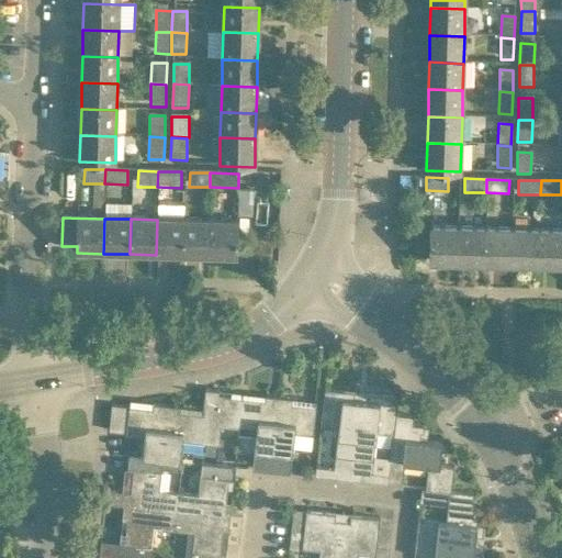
[(156,255),(182,256),(183,220),(157,220),(156,255)]
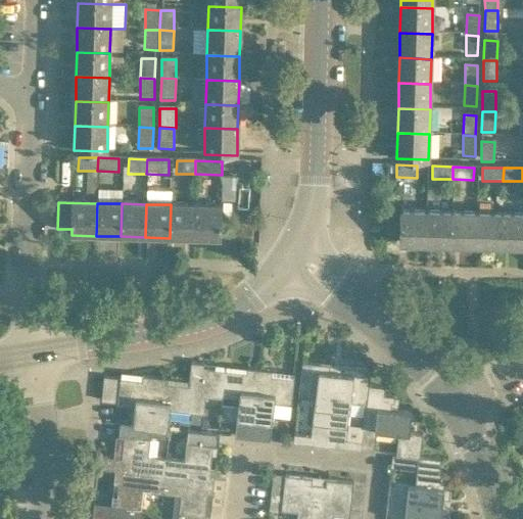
[(170,238),(194,238),(194,205),(171,204),(170,238)]
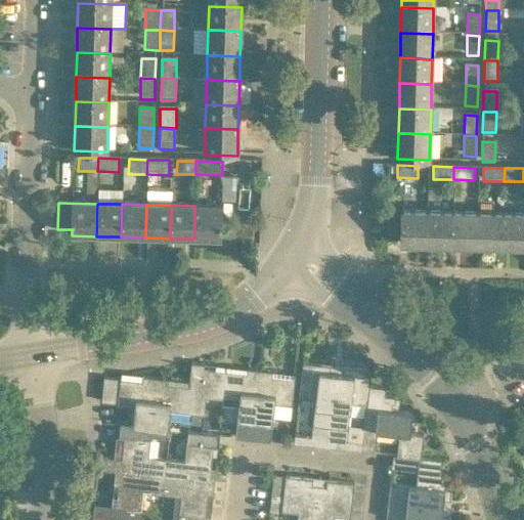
[(194,206),(194,239),(220,240),(220,206),(194,206)]
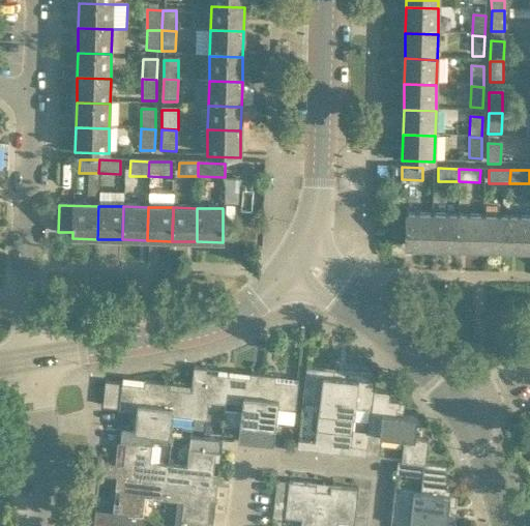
[(405,247),(431,249),(432,215),(406,214),(405,247)]
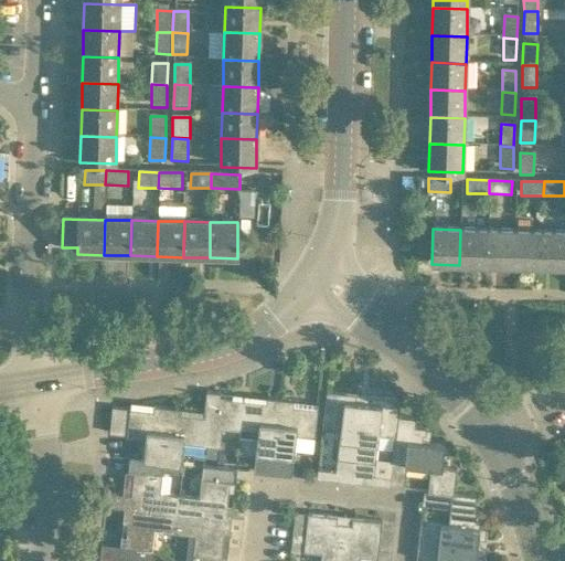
[(459,265),(487,265),(488,231),(460,230),(459,265)]
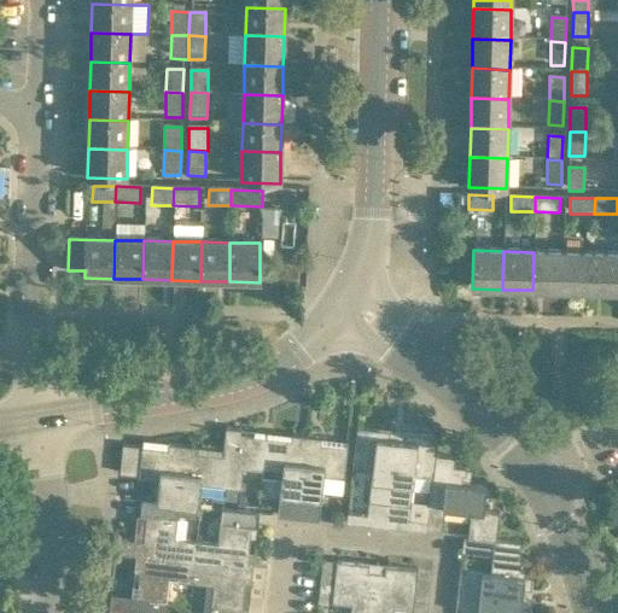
[(532,290),(561,291),(563,252),(534,252),(532,290)]
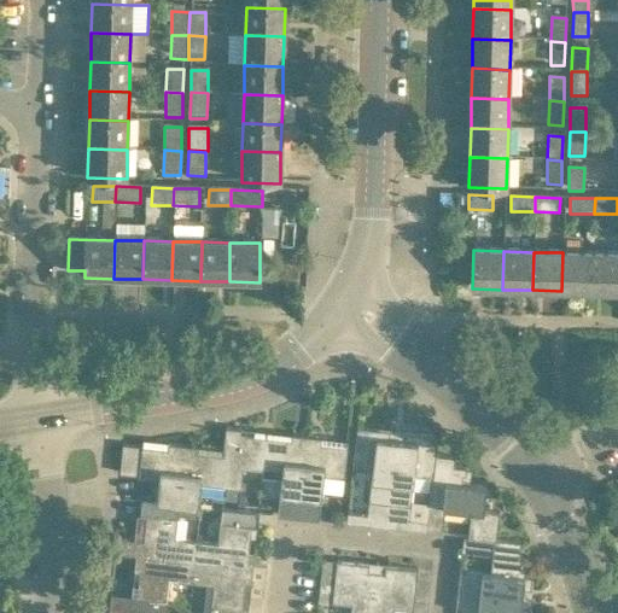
[(561,291),(592,292),(593,254),(563,252),(561,291)]
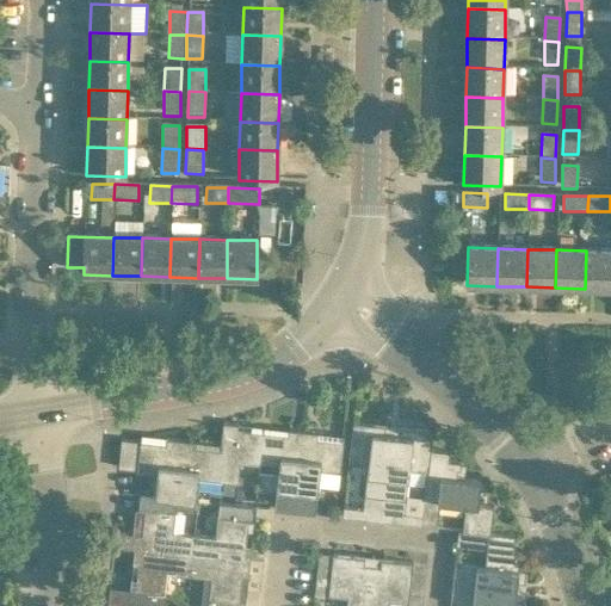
[(585,289),(610,289),(610,251),(586,251),(585,289)]
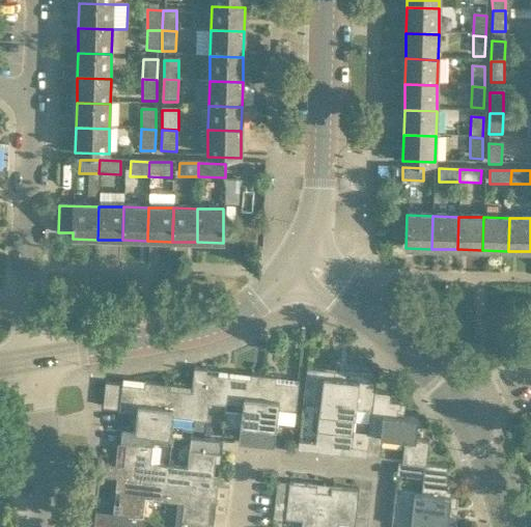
[(194,369),(191,394),(189,421),(206,422),(208,404),(225,406),(228,379),(206,377),(207,371),(194,369)]
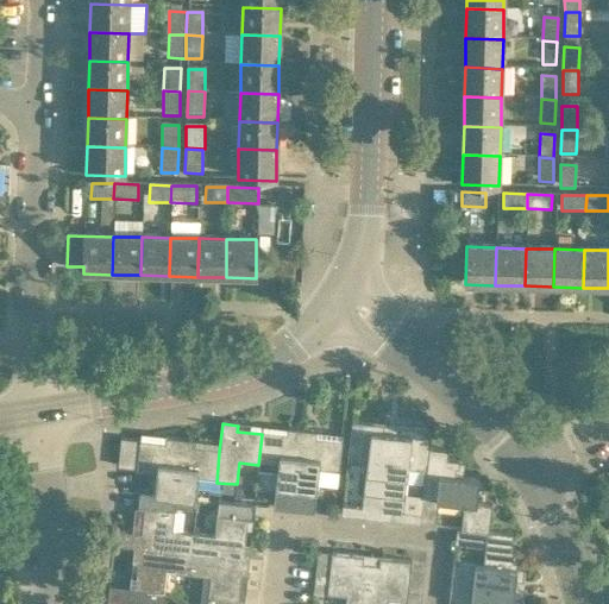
[(352,423),(347,464),(366,466),(363,497),(384,499),(391,435),(383,434),(384,427),(372,426),(352,423)]
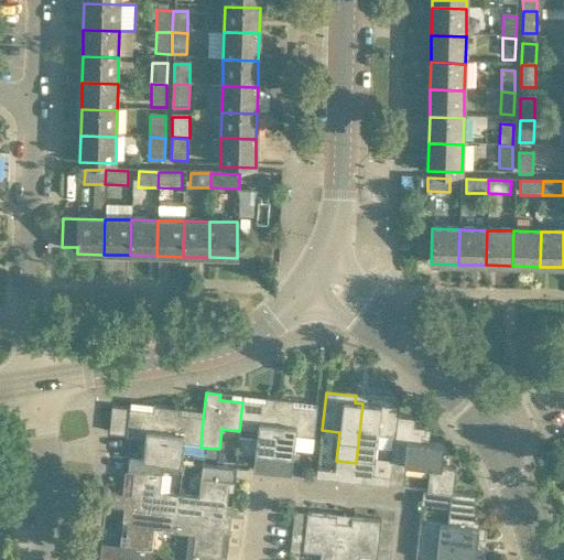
[(362,404),(356,463),(375,465),(378,438),(392,439),(394,439),(399,401),(381,399),(370,398),(370,405),(362,404)]
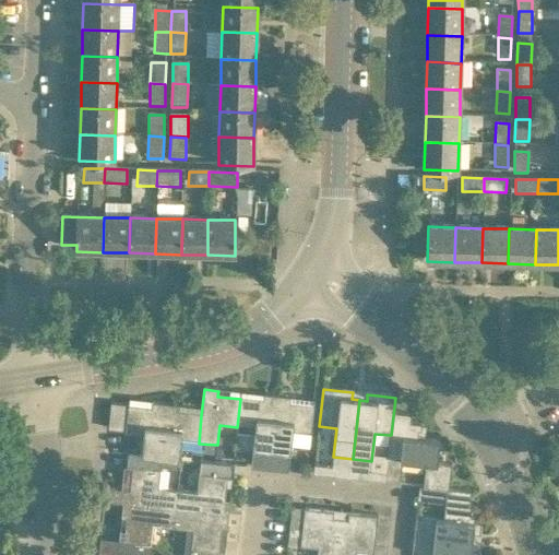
[(264,401),(240,399),(237,427),(256,428),(251,469),(270,471),(277,398),(264,396),(264,401)]
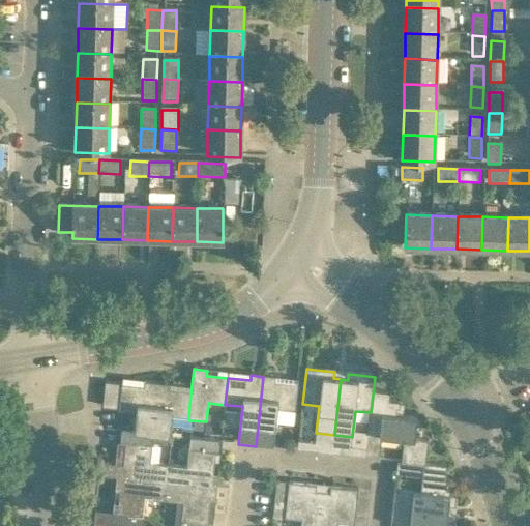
[(276,378),(263,377),(256,446),(273,448),(277,410),(295,412),(298,385),(275,383),(276,378)]
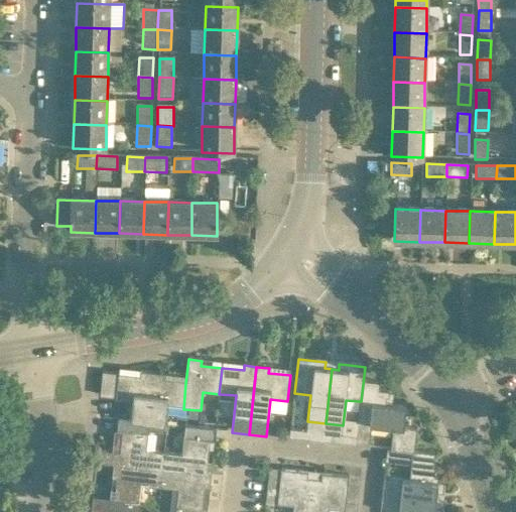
[(361,401),(359,424),(371,426),(393,428),(391,450),(391,451),(391,452),(412,454),(414,455),(414,454),(414,453),(414,452),(417,430),(404,428),(405,413),(401,408),(392,407),(386,406),(387,399),(389,399),(390,394),(390,393),(379,392),(380,384),(364,382),(366,367),(365,367),(361,401)]
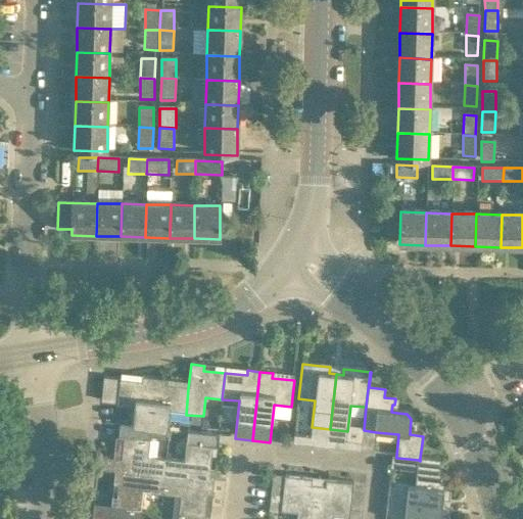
[(135,408),(133,426),(151,429),(155,379),(143,378),(142,383),(104,378),(101,403),(117,405),(117,407),(135,408)]
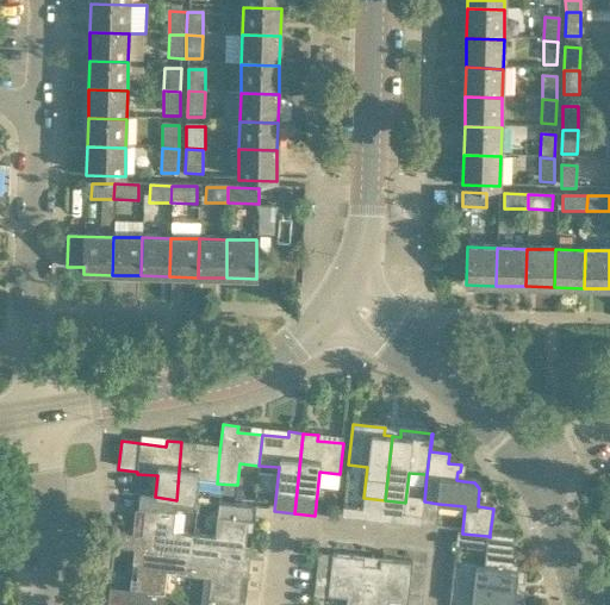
[(197,443),(181,442),(176,500),(195,503),(198,481),(217,484),(219,453),(195,449),(197,443)]
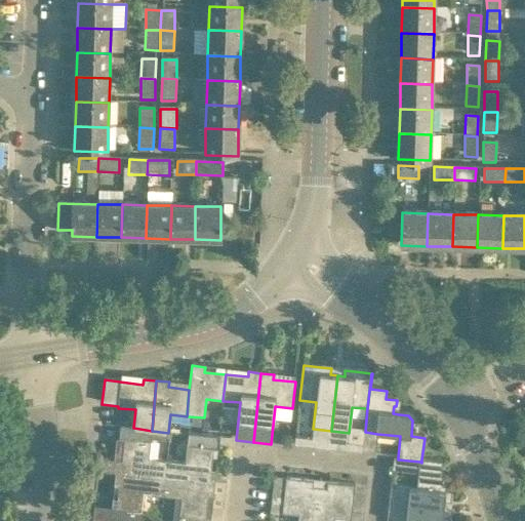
[(192,418),(191,429),(202,430),(203,422),(203,419),(192,418)]
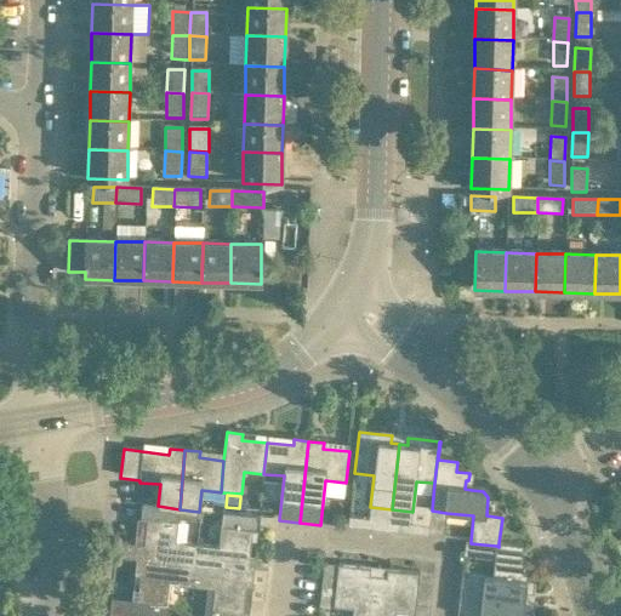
[(117,558),(137,560),(195,568),(198,546),(176,545),(180,509),(158,506),(143,505),(138,546),(118,543),(117,558)]
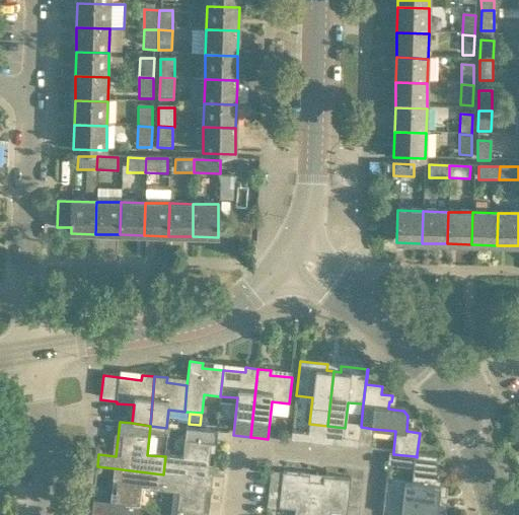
[(165,456),(163,474),(212,480),(214,467),(209,466),(211,445),(216,446),(217,433),(186,430),(182,458),(165,456)]
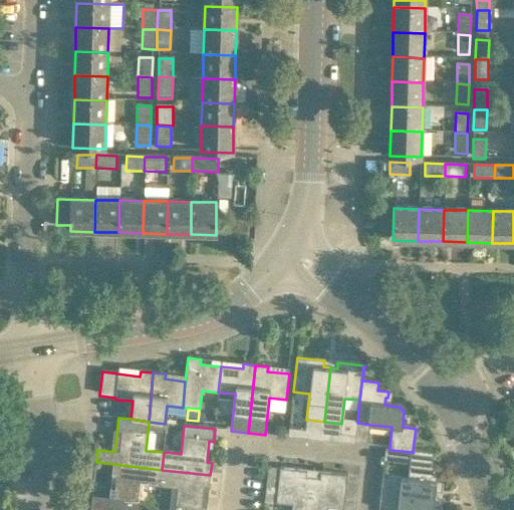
[(289,429),(288,438),(304,440),(305,431),(289,429)]
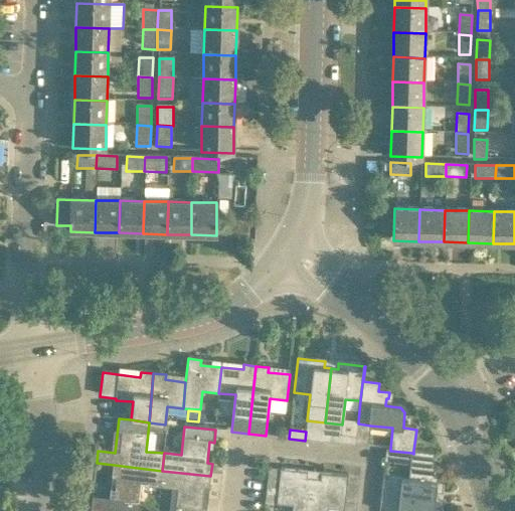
[(356,437),(355,446),(367,448),(369,434),(357,432),(356,437)]
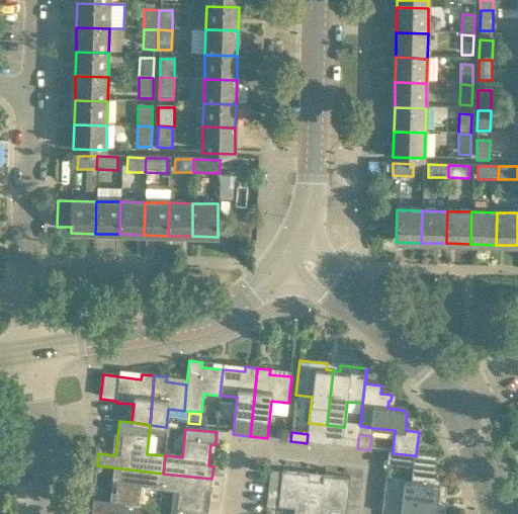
[(343,438),(342,446),(357,448),(358,439),(343,438)]
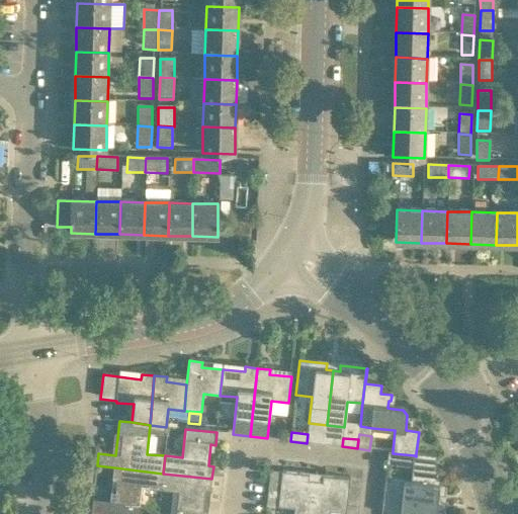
[(385,480),(383,497),(438,503),(438,496),(444,497),(445,488),(446,486),(440,485),(441,468),(436,468),(437,457),(416,455),(416,456),(414,455),(413,467),(412,482),(385,480)]
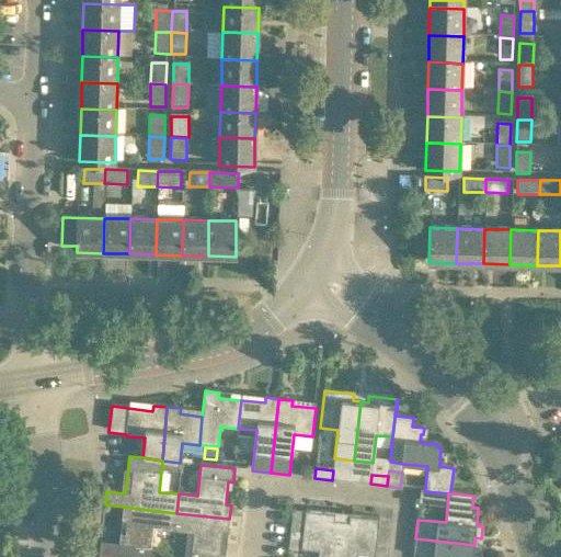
[(119,544),(118,556),(151,556),(155,530),(174,532),(176,513),(124,507),(122,520),(127,521),(125,545),(119,544)]
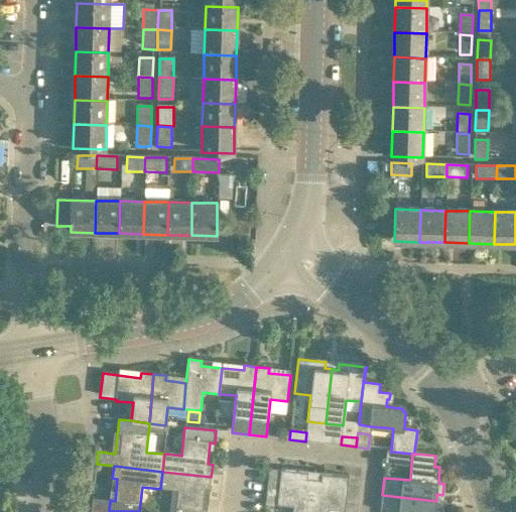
[(293,507),(292,511),(310,511),(314,481),(307,480),(308,474),(281,471),(278,493),(267,492),(266,504),(293,507)]
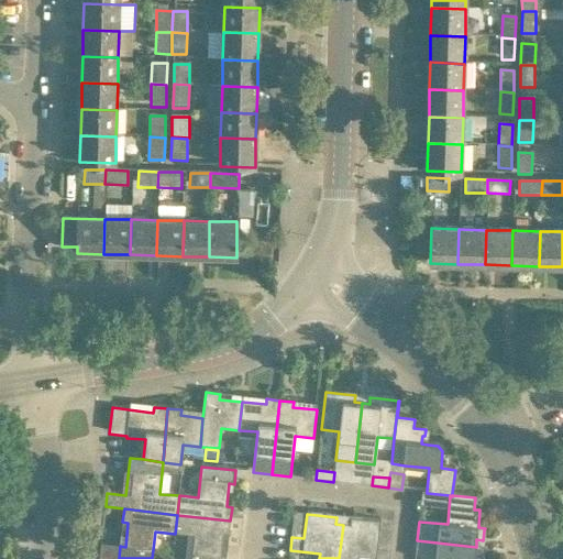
[(177,515),(175,534),(195,536),(191,558),(227,558),(227,557),(221,556),(223,534),(229,534),(230,521),(177,515)]
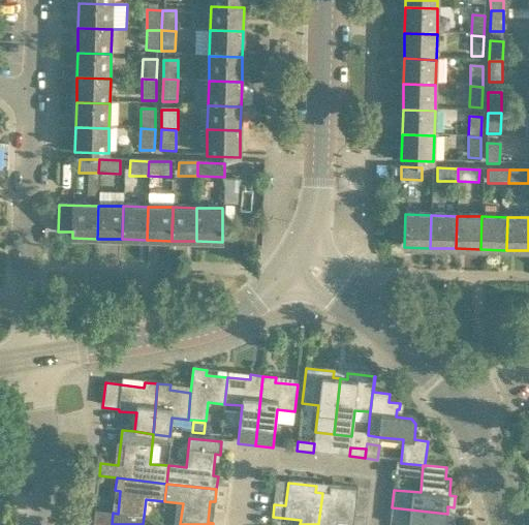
[(330,493),(322,493),(318,524),(337,524),(337,523),(346,524),(366,524),(369,496),(358,495),(358,490),(330,487),(330,493)]
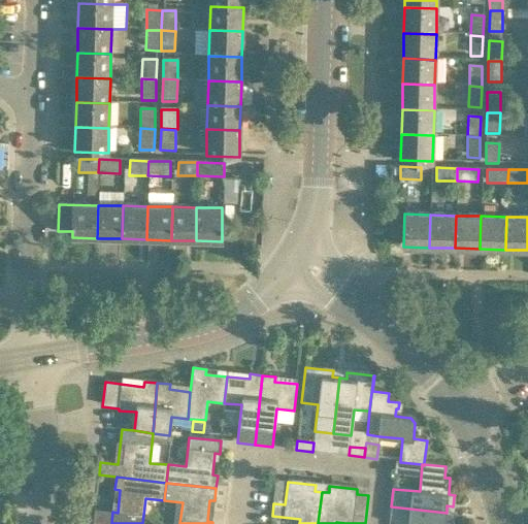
[(452,523),(452,520),(446,520),(447,513),(391,506),(389,523),(452,523)]
